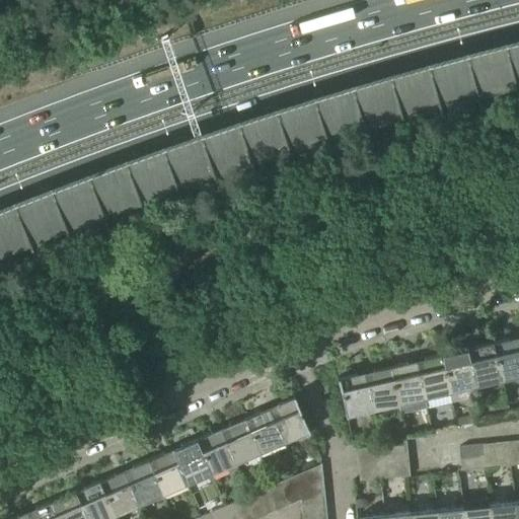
[(518,41),(420,67),(307,99),(193,136),(98,172),(0,212),(0,257),(30,245),(66,231),(102,216),(141,203),(177,190),(214,177),(251,164),(289,151),(326,141),(365,129),(401,119),(440,107),(478,97),(516,87),(518,86),(518,41)]
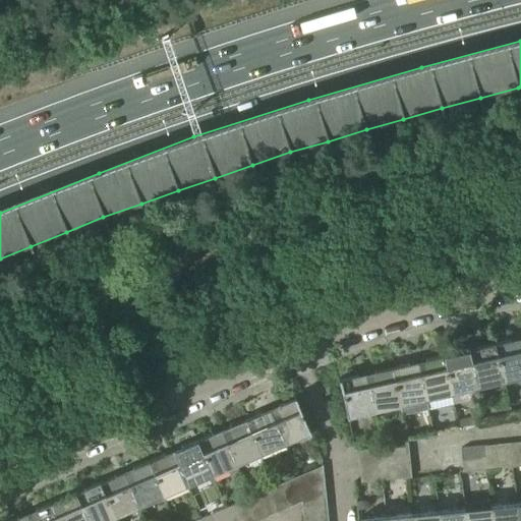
[(503,382),(520,378),(520,343),(520,339),(510,341),(494,345),(503,382)]
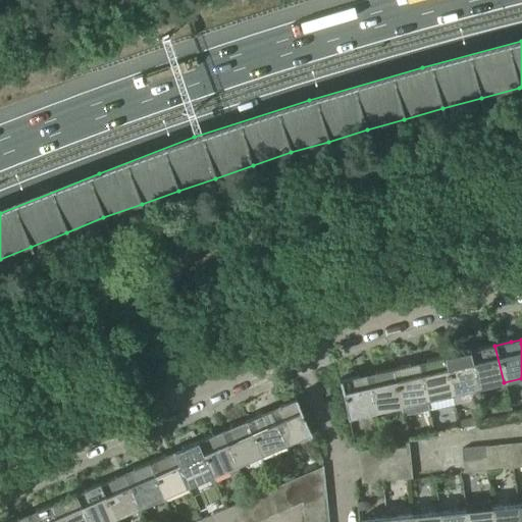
[(479,349),(469,351),(478,388),(504,382),(494,346),(479,350),(479,349)]
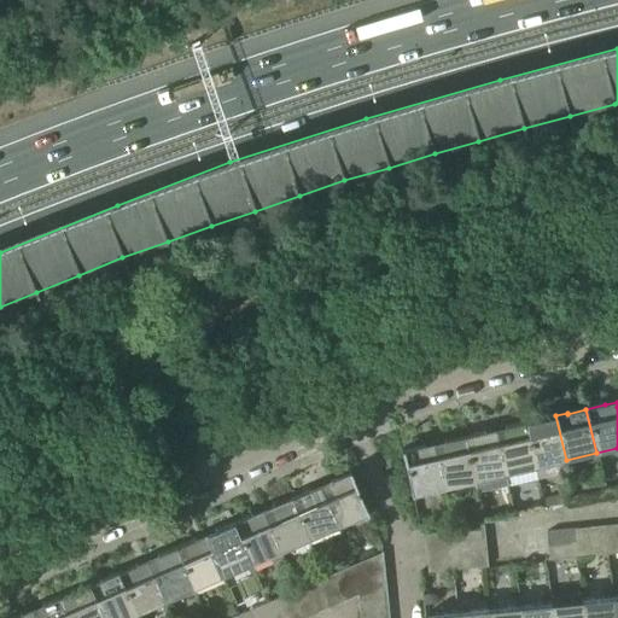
[(535,467),(566,460),(555,415),(543,419),(525,424),(535,467)]
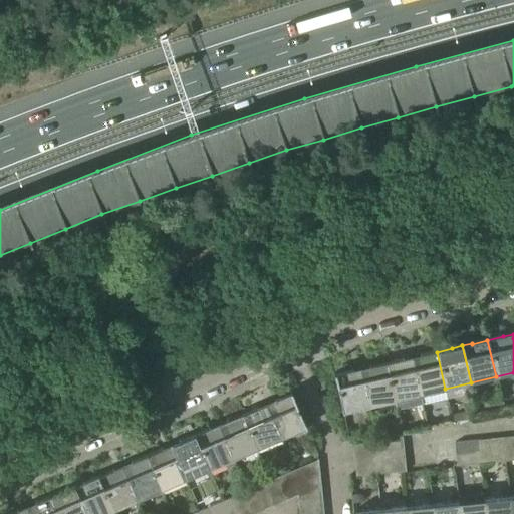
[(422,355),(411,357),(420,395),(422,404),(447,398),(445,389),(437,352),(422,355)]
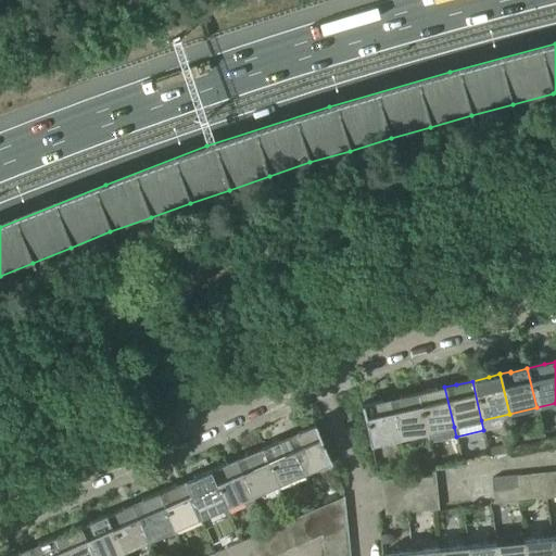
[(426,433),(428,443),(456,437),(454,427),(444,387),(433,389),(434,390),(417,394),(426,433)]
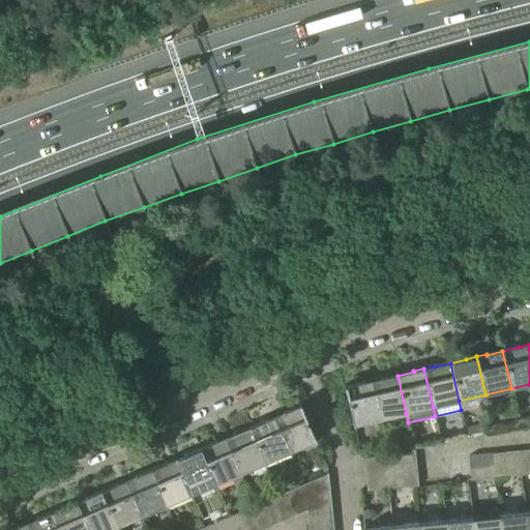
[(382,379),(372,381),(380,418),(406,413),(398,376),(382,379)]
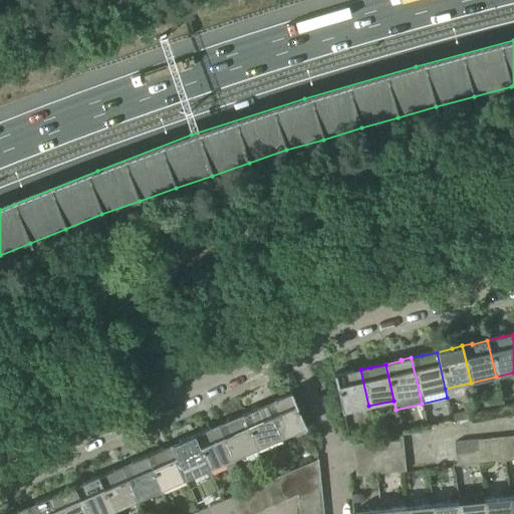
[(368,406),(360,369),(350,371),(350,372),(335,375),(335,374),(333,375),(334,380),(334,379),(341,409),(340,409),(341,413),(344,413),(343,412),(368,406)]
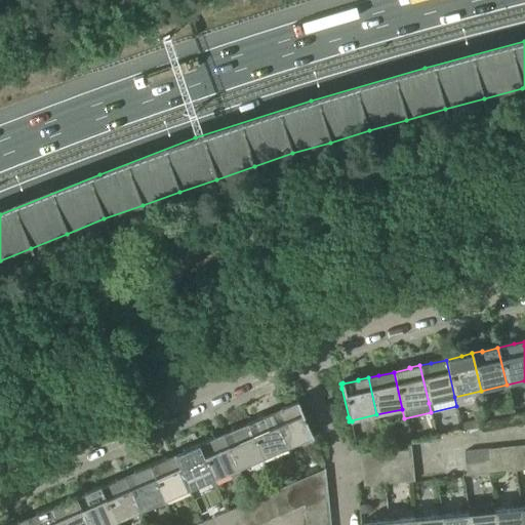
[(272,413),(286,448),(310,438),(311,439),(313,438),(311,433),(310,434),(298,407),(299,406),(297,402),(295,402),(295,403),(281,409),(272,413)]
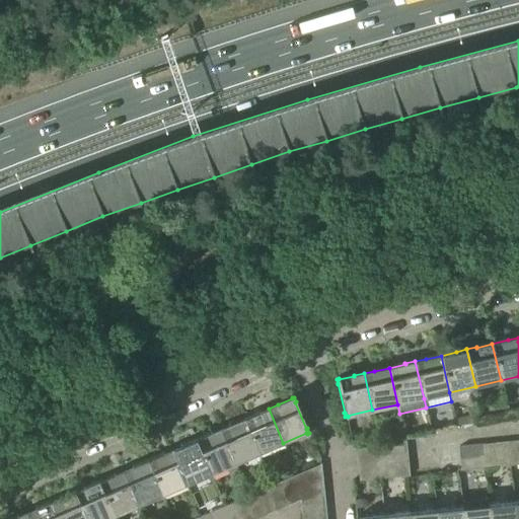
[(258,453),(283,443),(269,409),(258,413),(244,420),(258,453)]
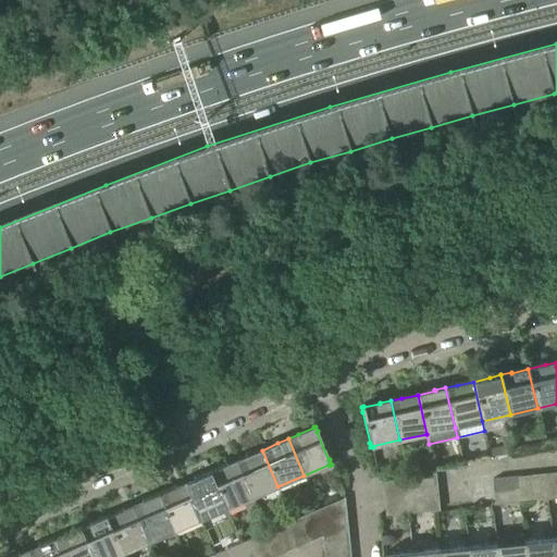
[(492,448),(494,458),(506,455),(504,446),(492,448)]
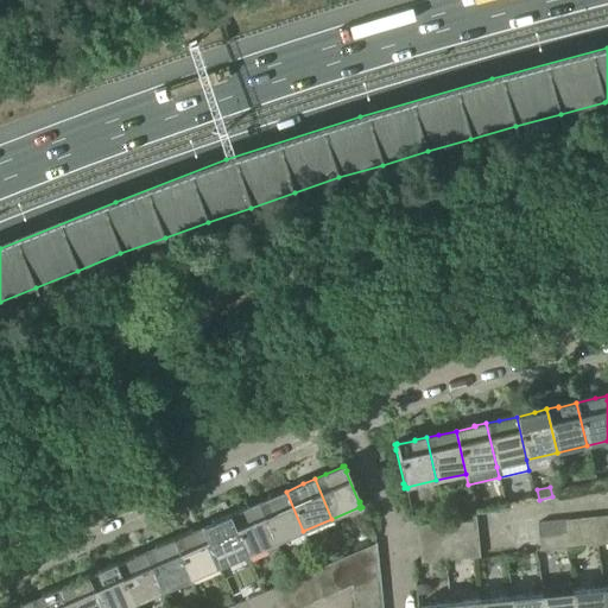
[(274,543),(303,531),(286,492),(268,499),(268,498),(258,502),(274,543)]
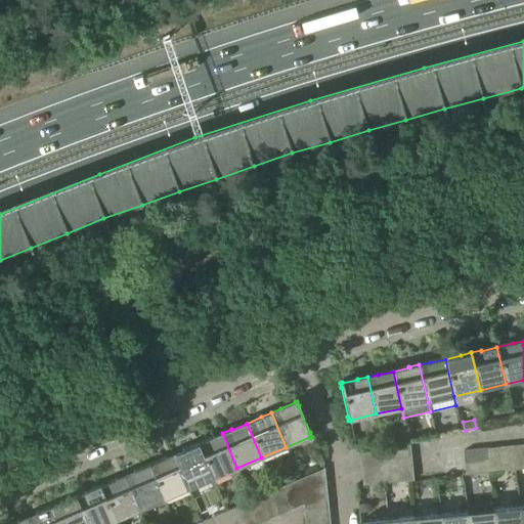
[(213,478),(236,468),(222,433),(212,437),(213,438),(198,444),(213,478)]
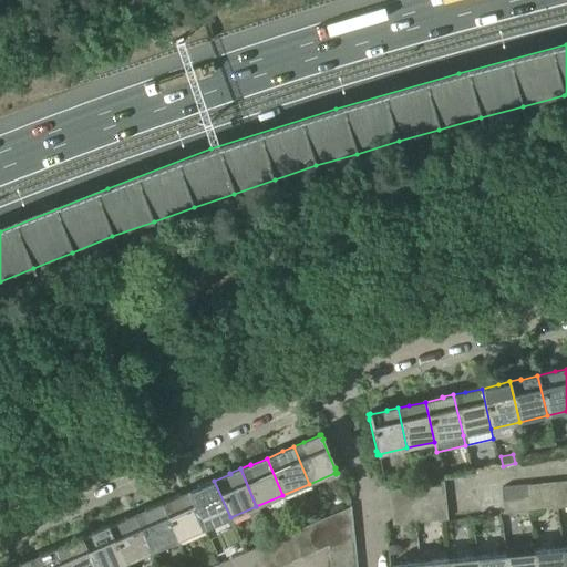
[(418,504),(445,501),(443,480),(415,486),(418,504)]
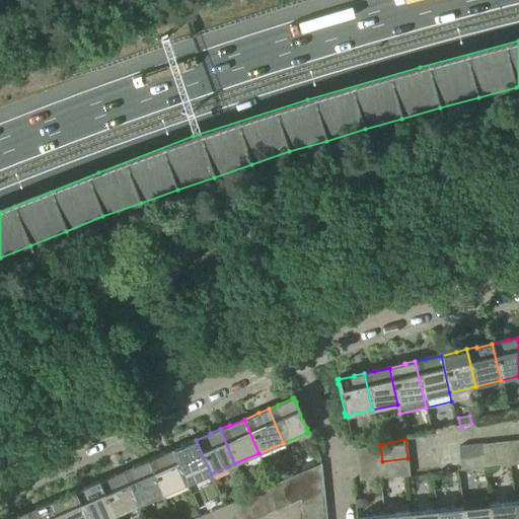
[(187,485),(211,473),(196,440),(181,446),(171,450),(187,485)]
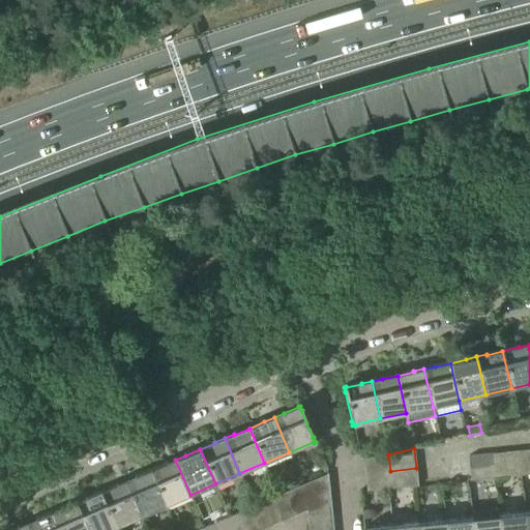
[(522,475),(529,474),(529,449),(520,451),(522,475)]
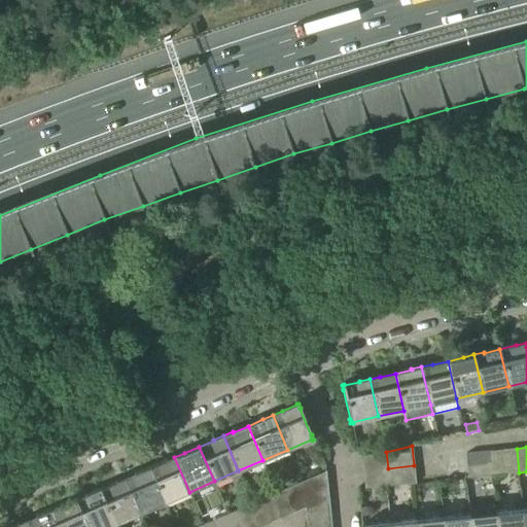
[(506,475),(519,472),(517,449),(504,450),(506,475)]
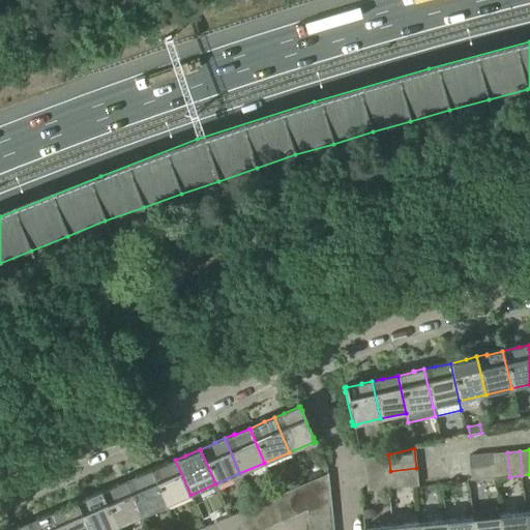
[(497,478),(509,477),(507,452),(495,453),(496,466),(497,478)]
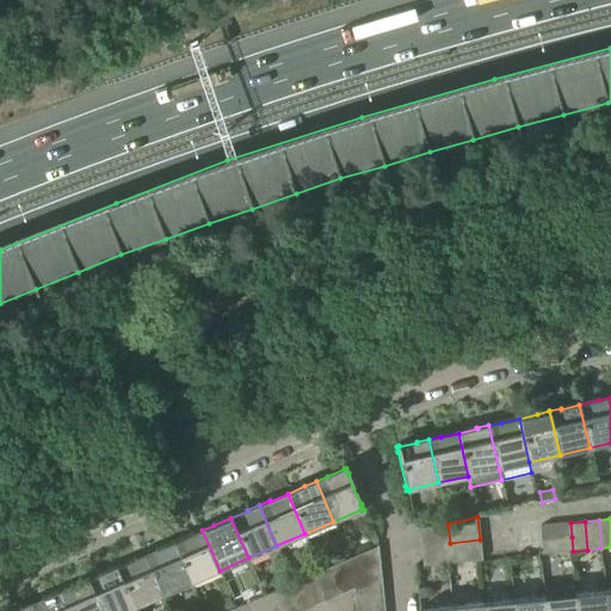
[(543,541),(572,537),(571,523),(541,526),(543,541)]
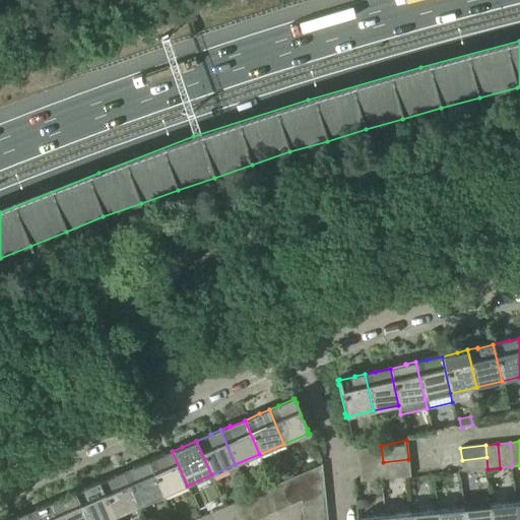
[(383,463),(383,462),(381,446),(356,452),(358,466),(383,463)]
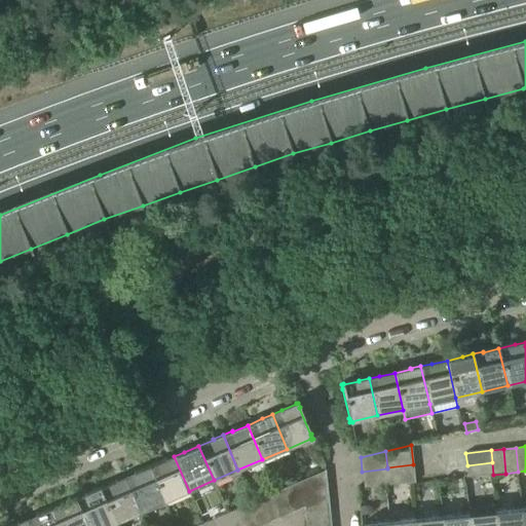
[(164,501),(189,491),(174,456),(164,460),(150,467),(164,501)]
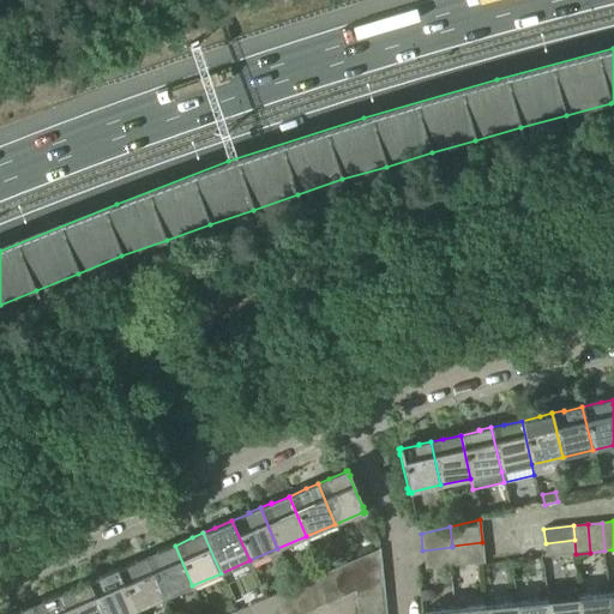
[(547,557),(576,554),(575,540),(546,543),(547,557)]
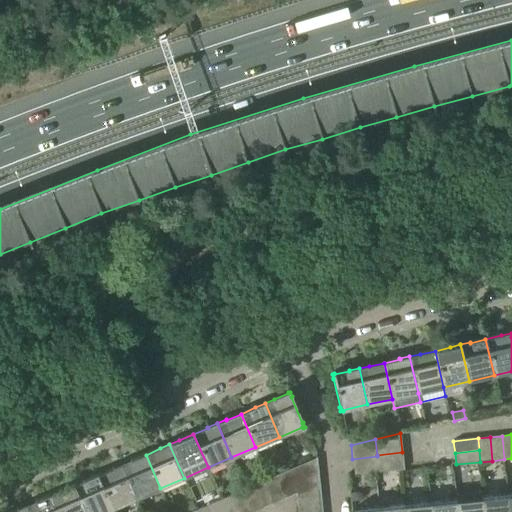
[(377,455),(377,456),(379,472),(404,470),(402,452),(377,455)]
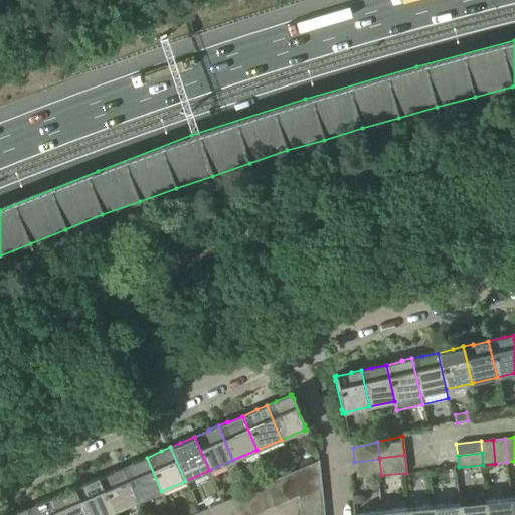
[(137,501),(161,491),(147,458),(132,464),(132,463),(122,467),(137,501)]
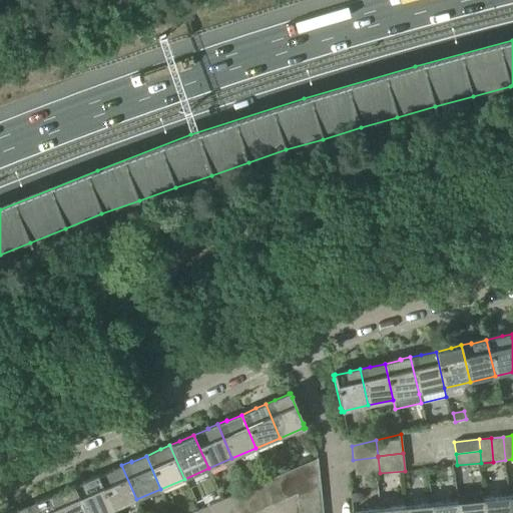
[(355,476),(380,473),(378,457),(353,460),(355,476)]
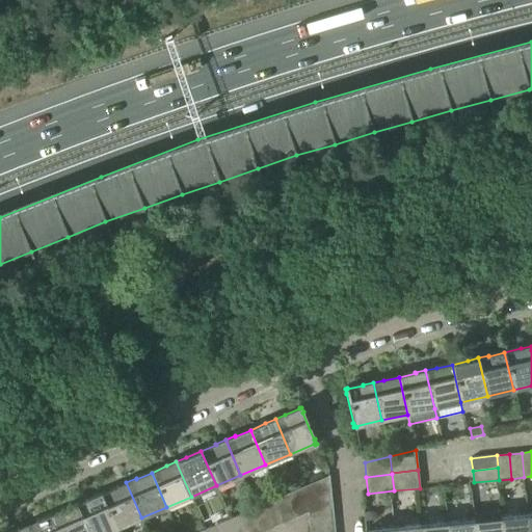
[(307,499),(333,497),(330,476),(304,487),(306,489),(307,499)]
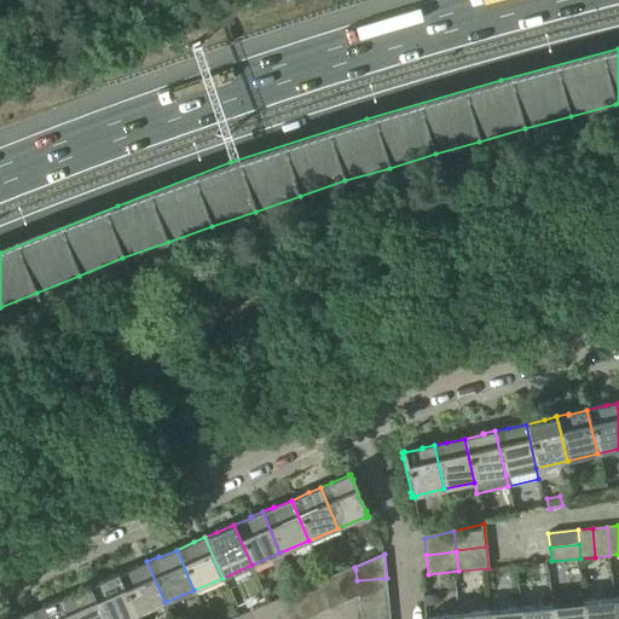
[(137,614),(165,602),(146,561),(137,566),(137,567),(119,574),(137,614)]
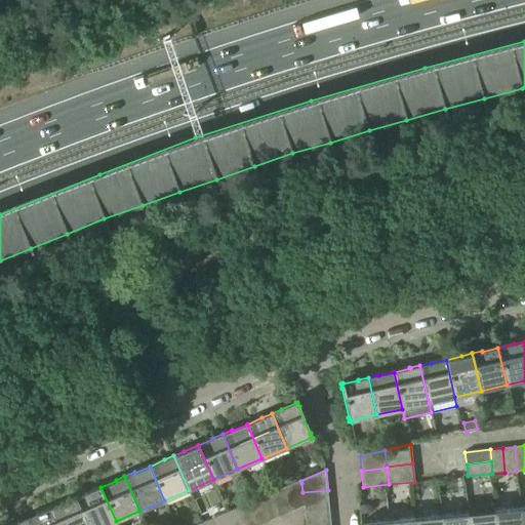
[(304,505),(303,492),(301,483),(300,481),(282,489),(292,512),(304,507),(304,505)]
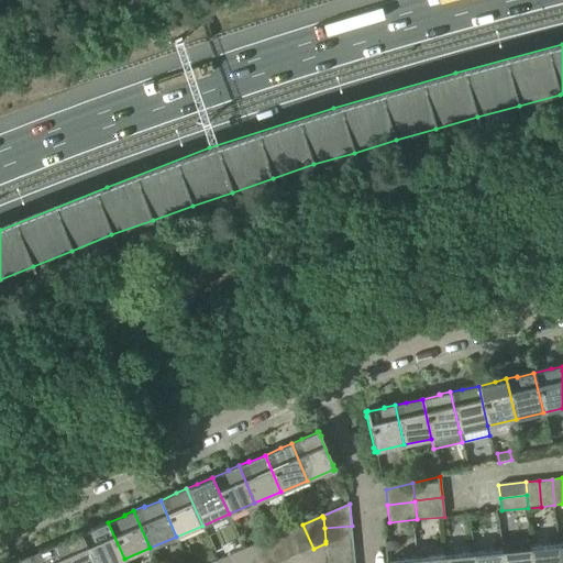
[(91,529),(81,533),(94,562),(125,562),(124,559),(108,522),(91,529)]
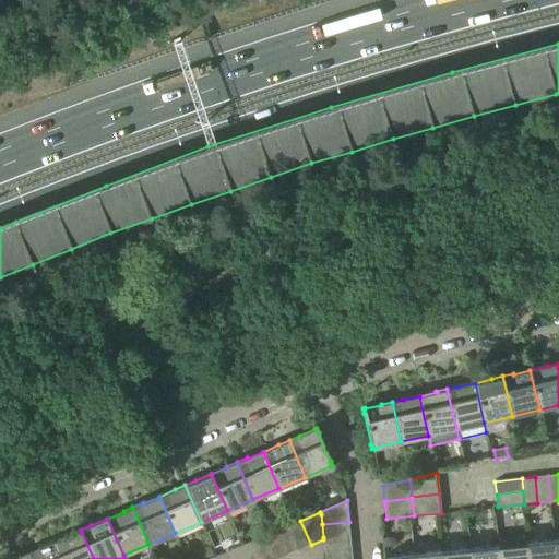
[(298,550),(311,545),(300,521),(294,523),(288,526),(298,550)]
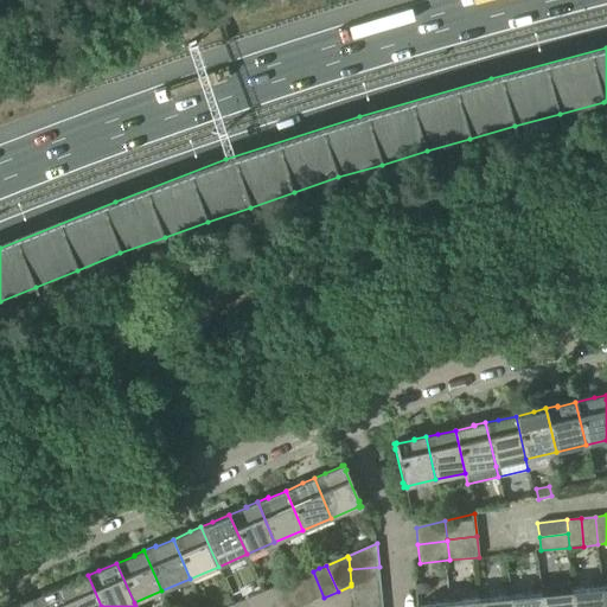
[(351,583),(381,581),(379,567),(350,569),(351,583)]
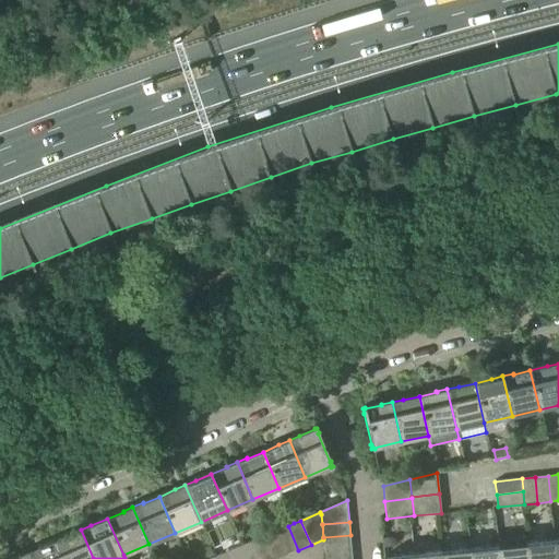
[(286,555),(298,550),(288,526),(275,532),(286,555)]
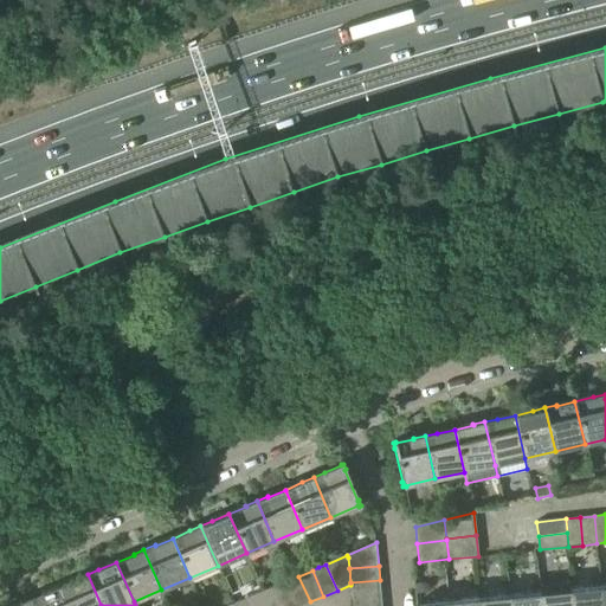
[(68,605),(101,605),(88,574),(76,579),(76,580),(59,587),(68,605)]
